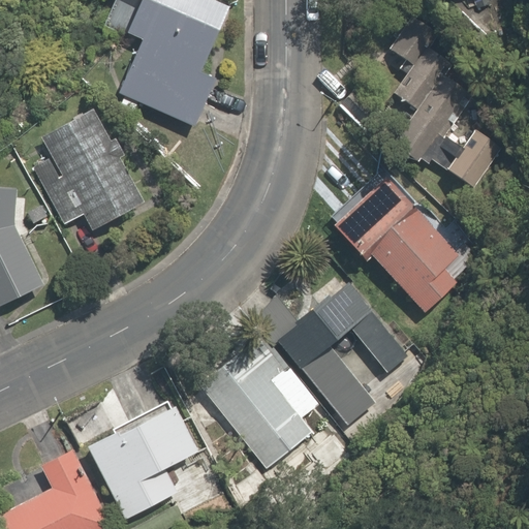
[(133,0),(120,29),(136,37),(113,89),(191,125),(213,78),(196,70),(225,5),(213,0),(133,0)]
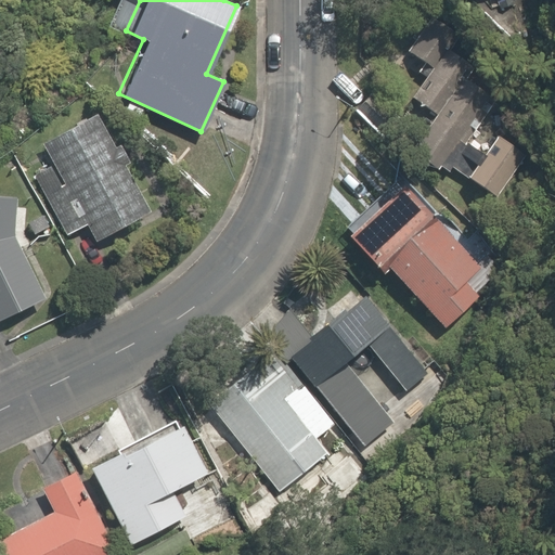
[(411,149),(494,202),(529,147),(479,115),(487,103),(469,92),(450,79),(455,71),(438,60),(446,47),(424,33),(411,53),(426,63),(405,94),(434,113),(411,149)]
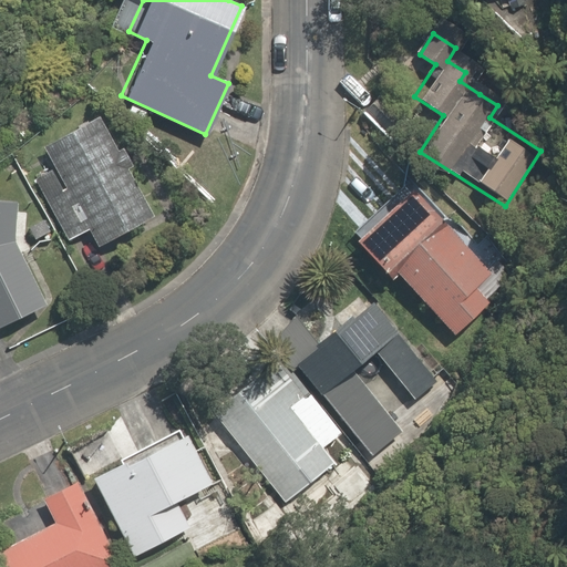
[(98,113),(40,142),(53,167),(31,178),(62,240),(84,229),(93,247),(151,218),(98,113)]
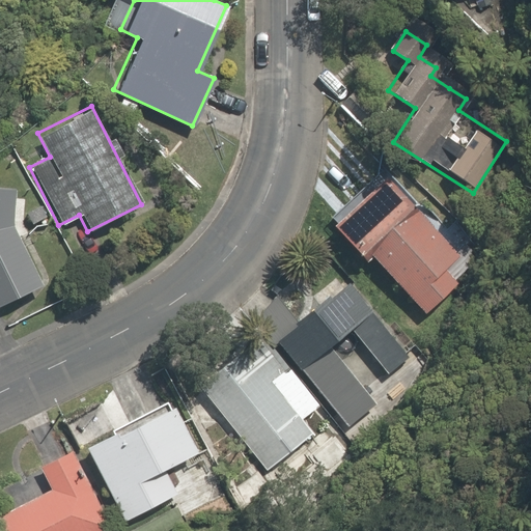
[(478,259),(439,213),(428,221),(387,172),(328,222),(361,262),(371,253),(419,309),(478,259)]
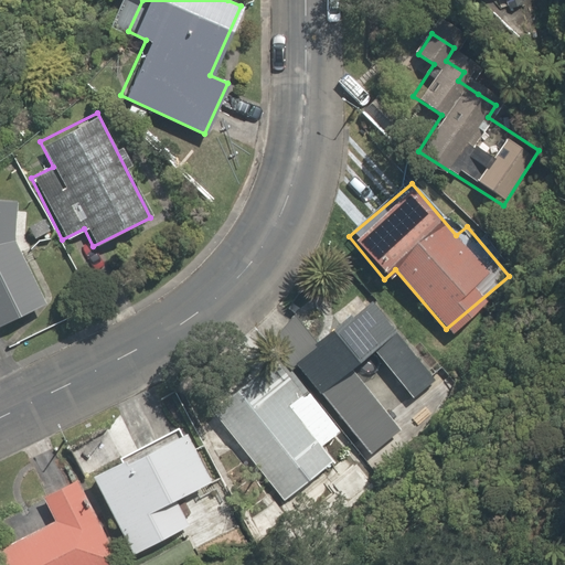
[(18,196),(0,196),(0,327),(48,306),(23,253),(40,245),(18,196)]
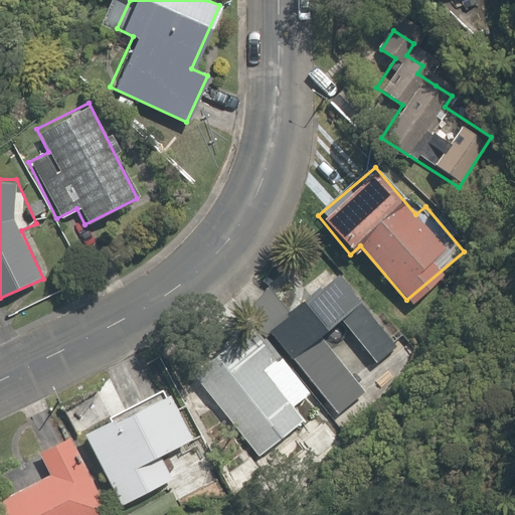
[(370,356),(390,341),(333,267),(261,322),(271,335),(284,352),(326,407),(332,414),(362,391),(316,332),(338,315),(370,356)]
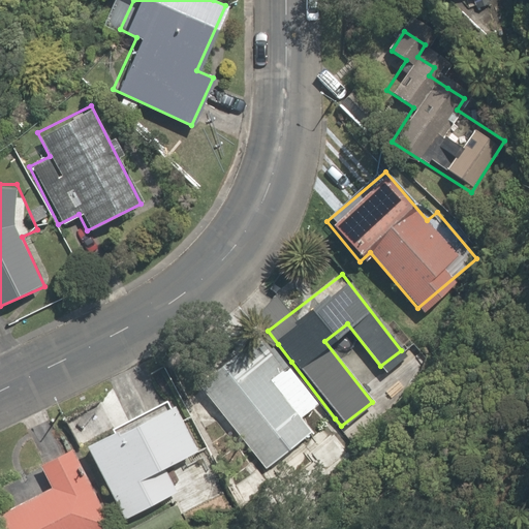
[(291,362),(278,344),(248,368),(235,350),(195,380),(266,471),(335,418),(291,362)]
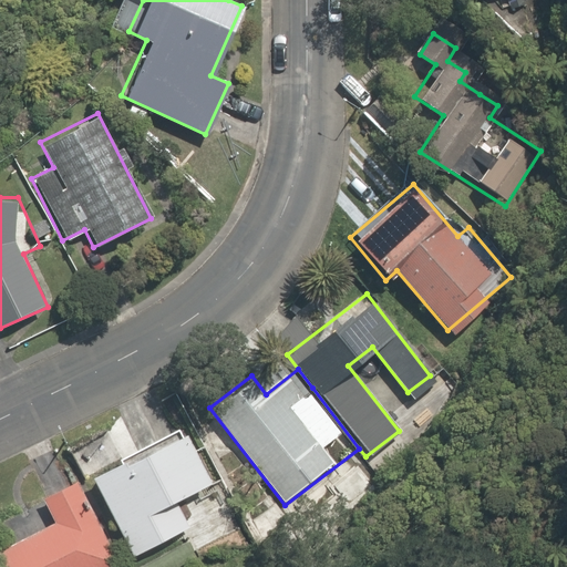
[(176,514),(169,500),(206,481),(179,429),(122,459),(111,436),(73,456),(91,492),(96,488),(131,555),(184,528),(178,517),(176,514)]
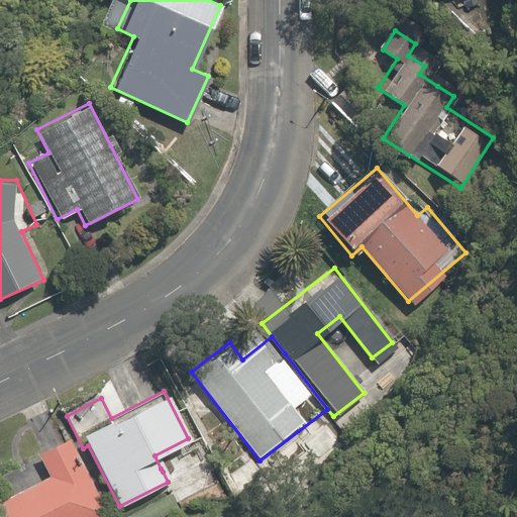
[(69,433),(34,451),(45,474),(0,496),(0,516),(92,516),(107,510),(69,433)]
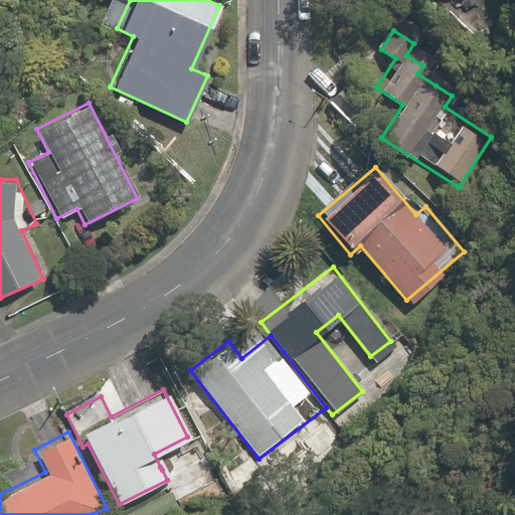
[(167,480),(178,502),(219,481),(201,446),(160,467),(162,470),(167,480)]
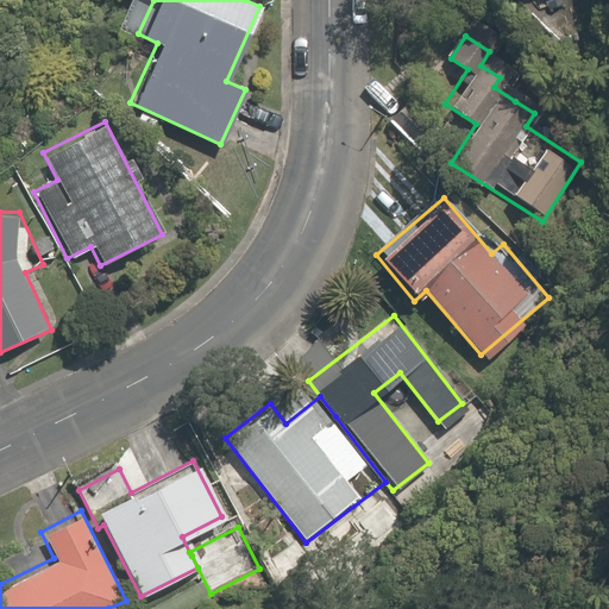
All buildings are outlined.
